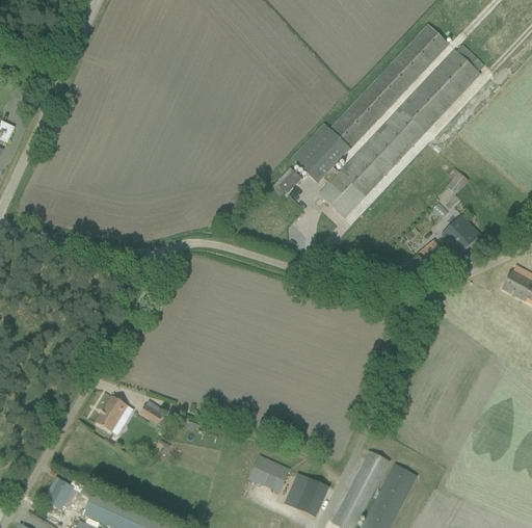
[(318,193),(344,217),(480,73),(478,71),(483,64),(462,44),(456,50),(454,48),(338,172),(333,166),(448,44),(428,23),(328,127),(323,122),(290,158),(318,182),(323,177),(328,182),(318,193)]
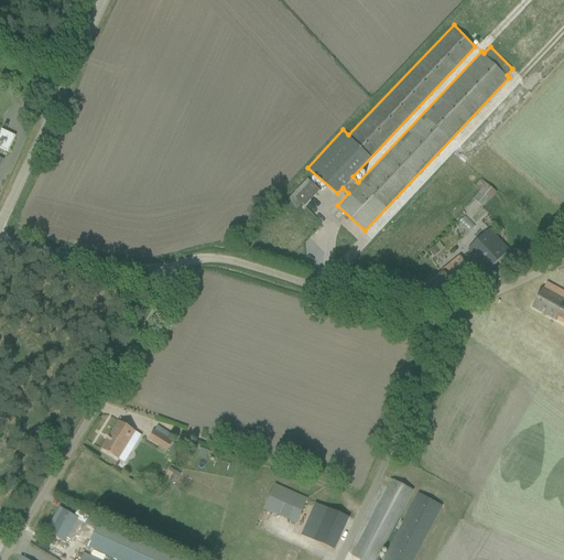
[(0,129),(0,146),(8,149),(15,133),(1,127),(0,129)]
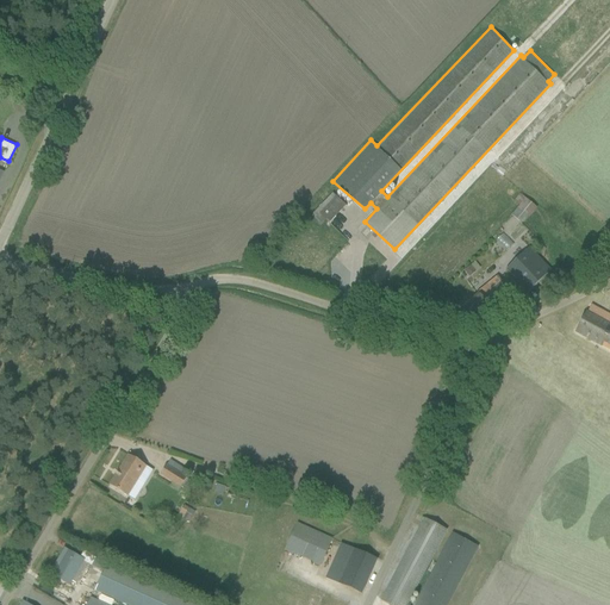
[(346,204),(332,191),(311,213),(321,223),(325,217),(329,220),(346,204)]
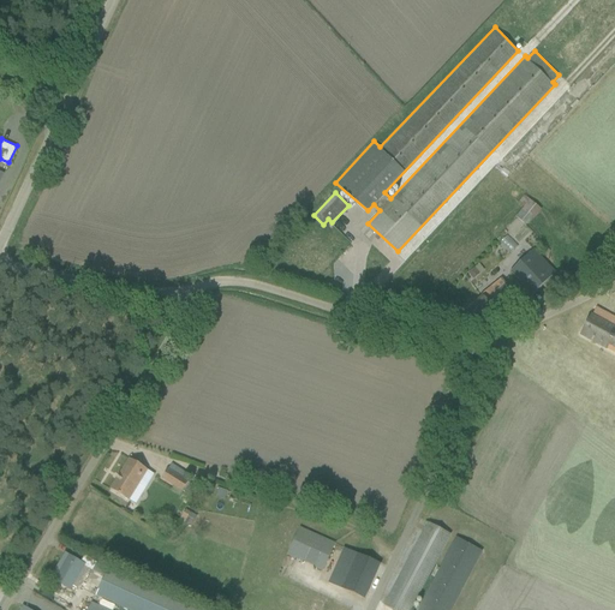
[(523,204),(529,197),(524,192),(518,201),(523,204)]
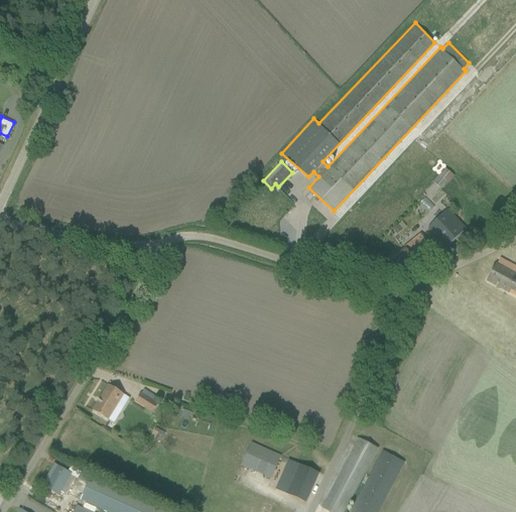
[(445,180),(447,181),(454,173),(443,165),(438,171),(432,179),(440,186),(445,180)]
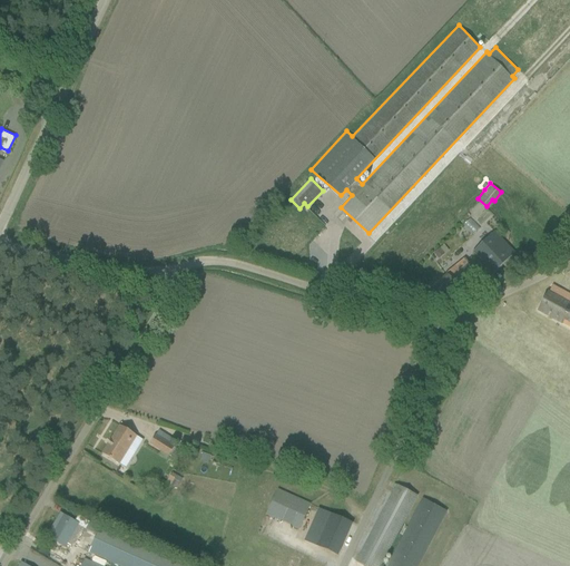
[(473,232),(479,226),(470,216),(464,222),(473,232)]
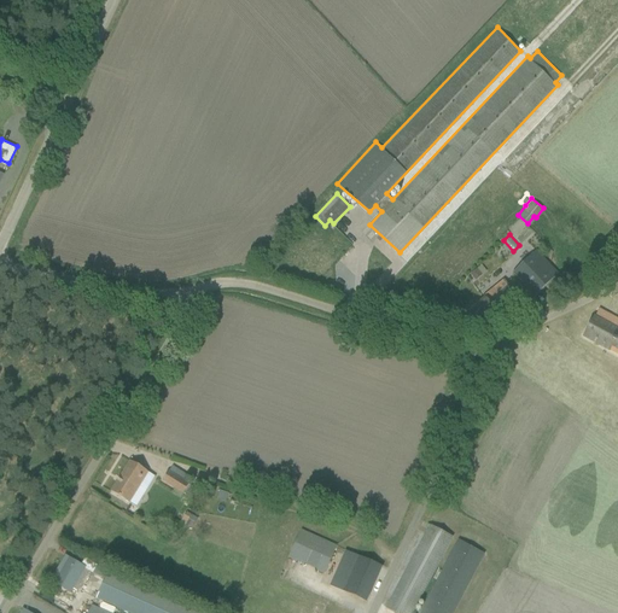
[(536,249),(512,270),(535,293),(558,272),(536,249)]
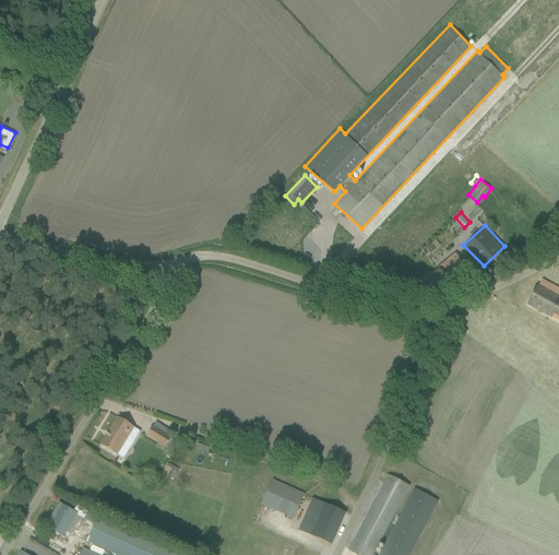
[(440,243),(436,237),(425,246),(430,251),(436,247),(440,243)]
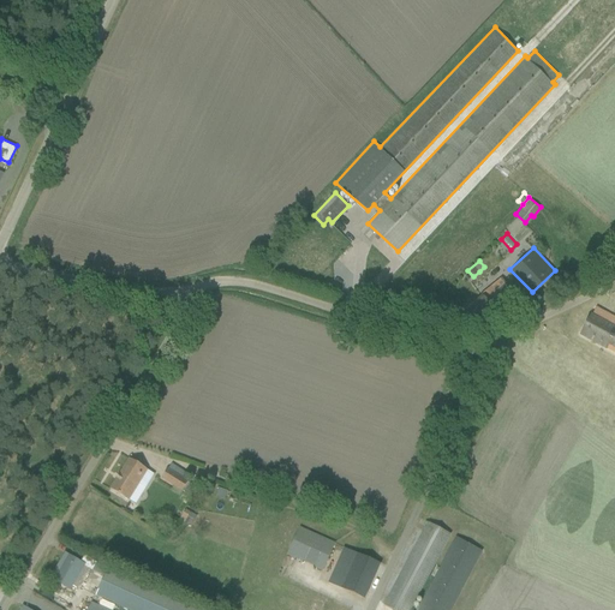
[(479,324),(515,294),(501,276),(465,308),(479,324)]
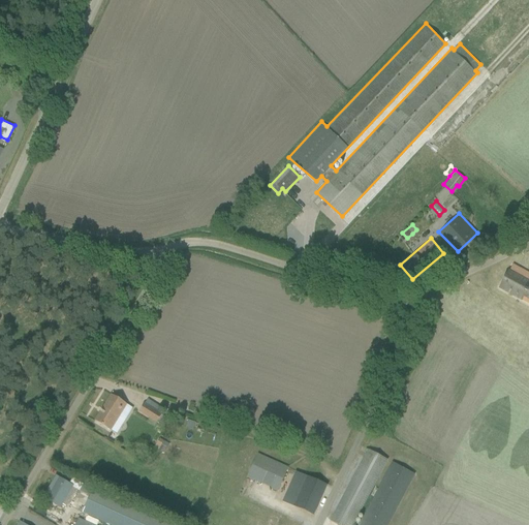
[(500,286),(528,301),(528,271),(512,263),(500,286)]
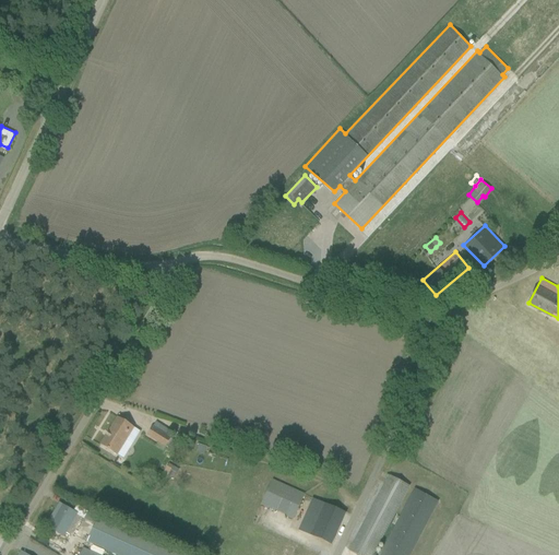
[(535,353),(538,347),(521,335),(518,341),(535,353)]
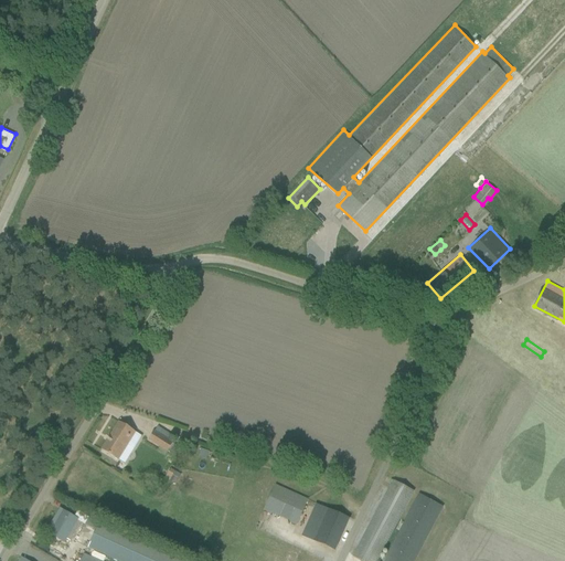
[(124,462),(134,446),(128,443),(136,430),(118,420),(100,447),(124,462)]
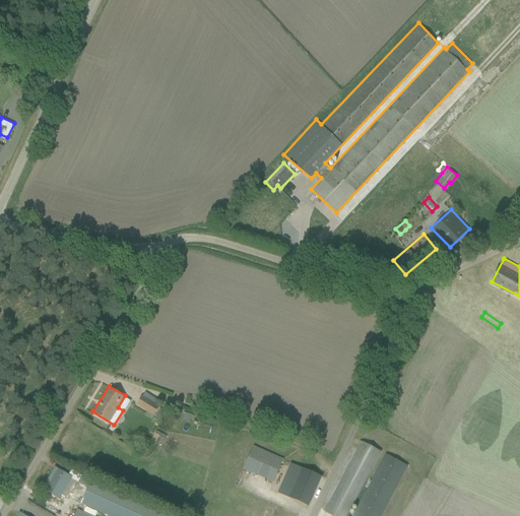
[(141,394),(136,403),(146,409),(144,412),(151,416),(154,412),(161,416),(166,409),(156,403),(158,399),(145,390),(142,394),(141,394)]
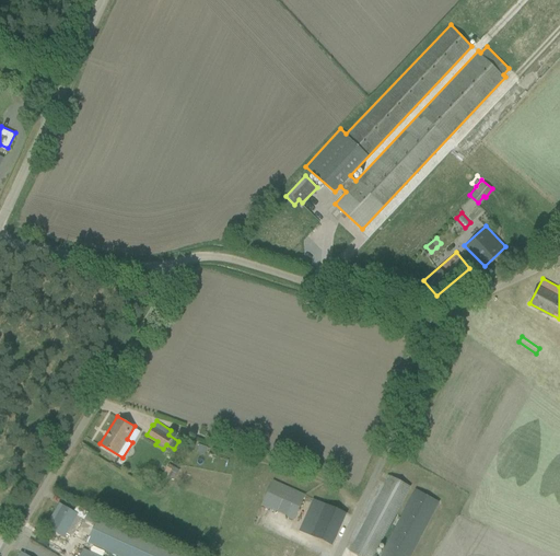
[(163,471),(173,477),(177,471),(171,467),(174,464),(168,462),(163,471)]
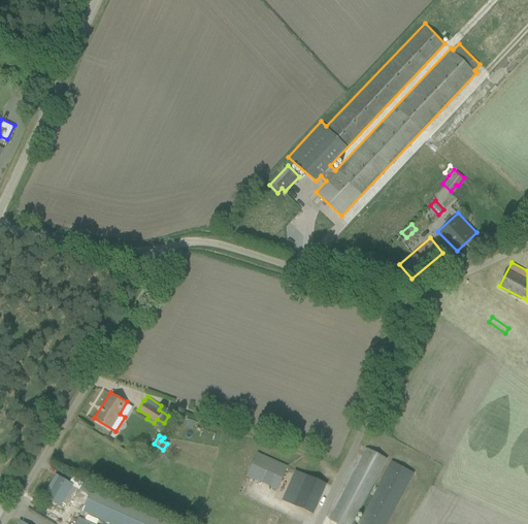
[(387,457),(368,447),(330,518),(340,523),(385,523),(414,471),(390,459),(376,485),(374,485),(371,492),(372,493),(358,523),(353,521),(387,457)]
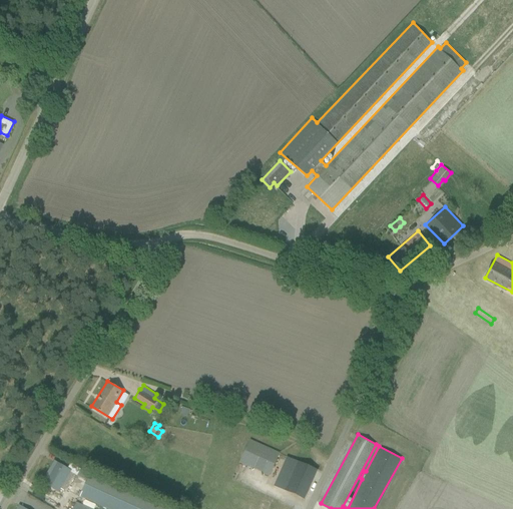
[(238,461),(269,474),(280,451),(249,438),(238,461)]
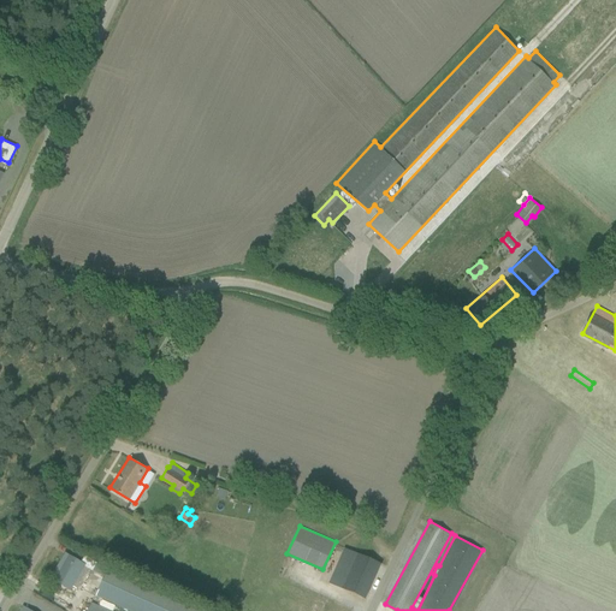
[(365,597),(380,562),(338,544),(323,579),(365,597)]
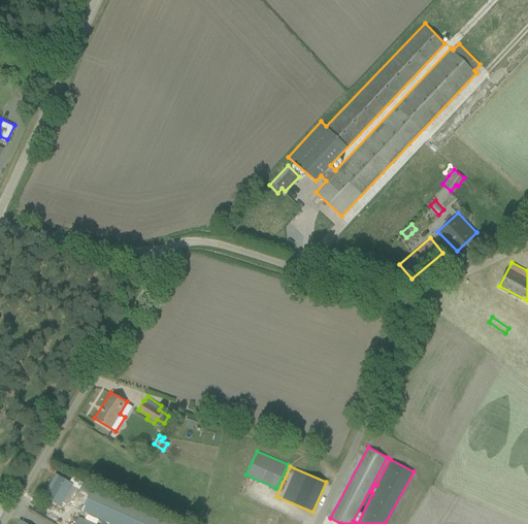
[(45,496),(61,504),(63,501),(66,502),(75,486),(89,492),(92,486),(73,476),(69,481),(57,473),(50,485),(52,486),(45,496)]
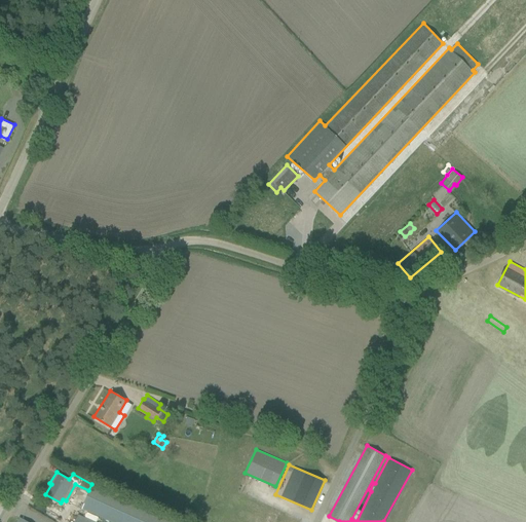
[(180,521),(94,481),(91,484),(88,490),(81,507),(114,521),(180,521)]
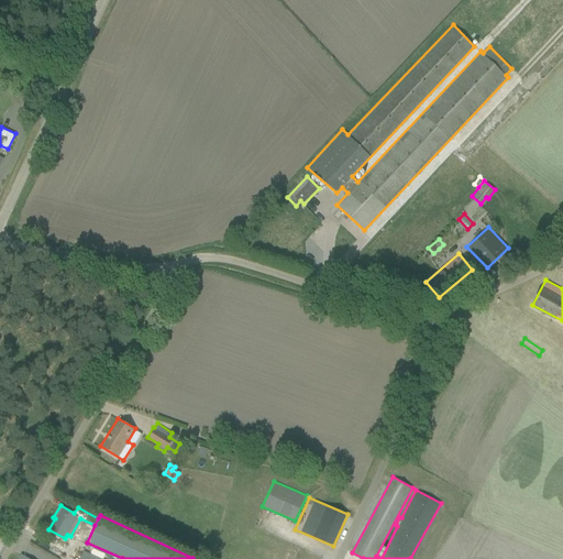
[(105,558),(84,549),(78,558),(105,558)]
